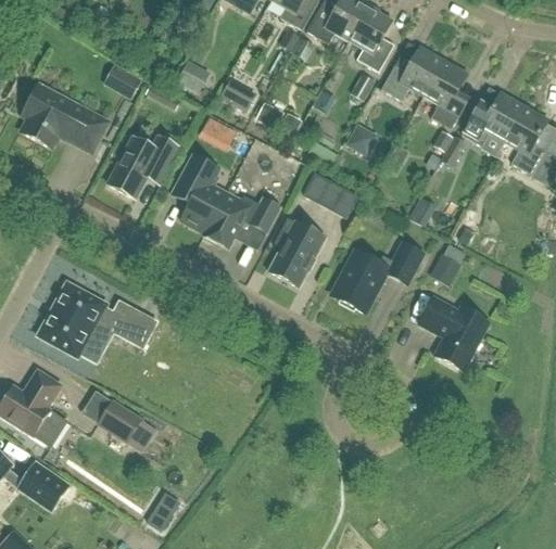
[(191,0),(207,10),(213,0),(191,0)]
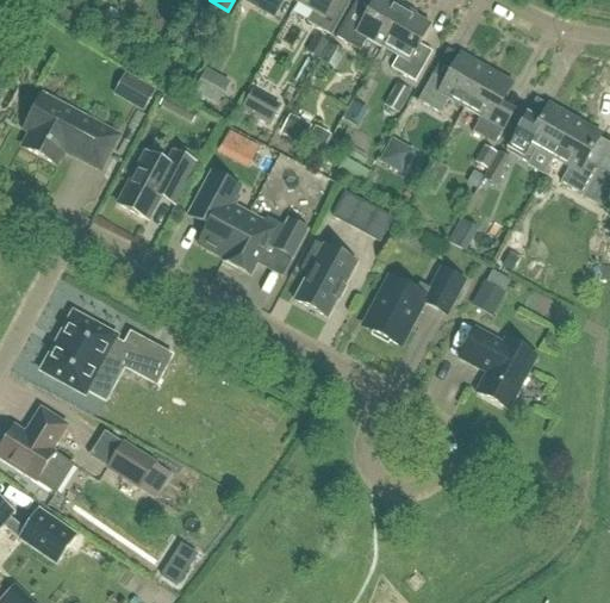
[(304,0),(315,6),(307,18),(331,31),(350,0),(304,0)]
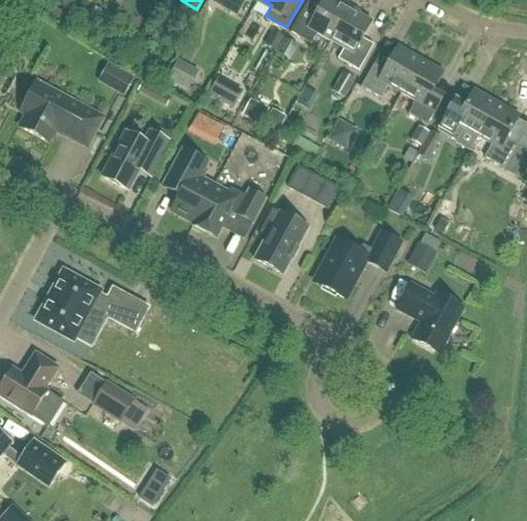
[(317,30),(331,38),(350,6),(339,0),(322,0),(317,9),(306,2),(290,29),(311,40),(317,30)]
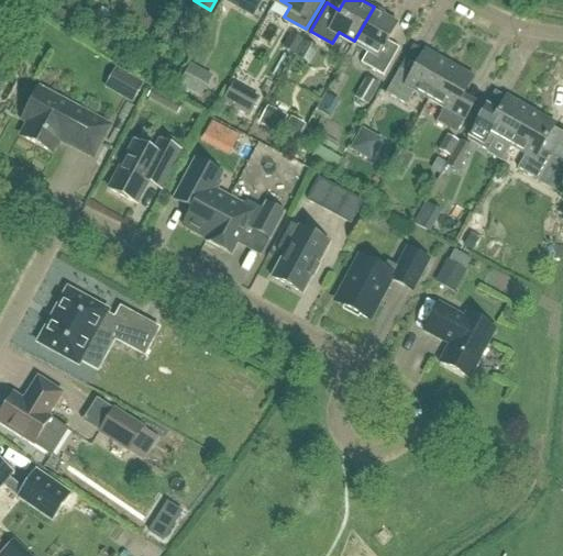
[(396,20),(374,7),(354,41),(367,47),(361,59),(384,73),(399,44),(386,36),(396,20)]
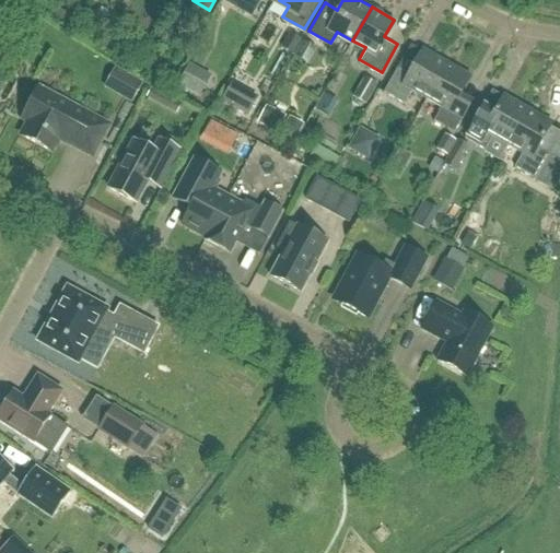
[(427,96),(448,59),(423,45),(409,70),(397,63),(383,89),(405,101),(411,87),(427,96)]
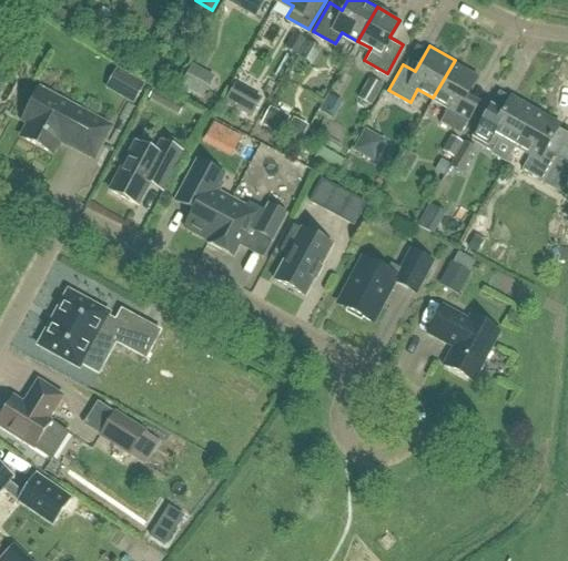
[(214,73),(192,60),(180,82),(202,94),(214,73)]
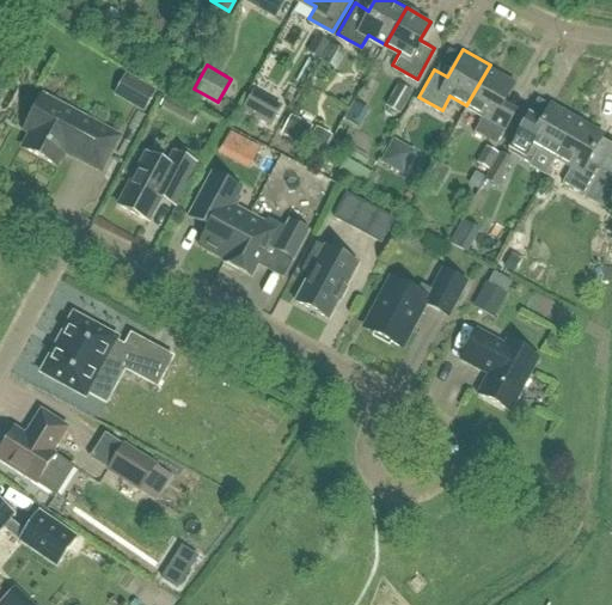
[(490,65),(466,105),(482,114),(473,128),(496,141),(512,114),(500,107),(515,79),(490,65)]
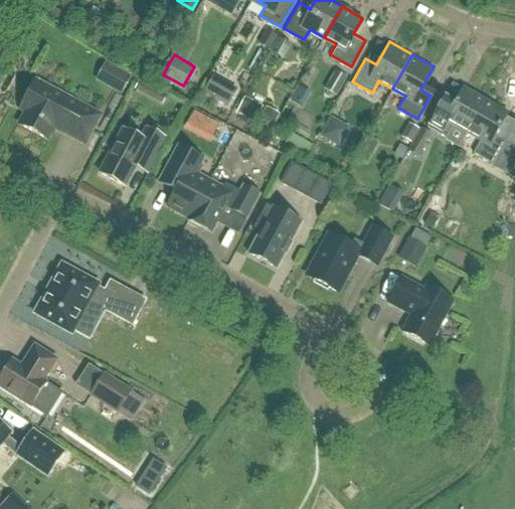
[(125,91),(135,71),(111,58),(100,76),(125,91)]
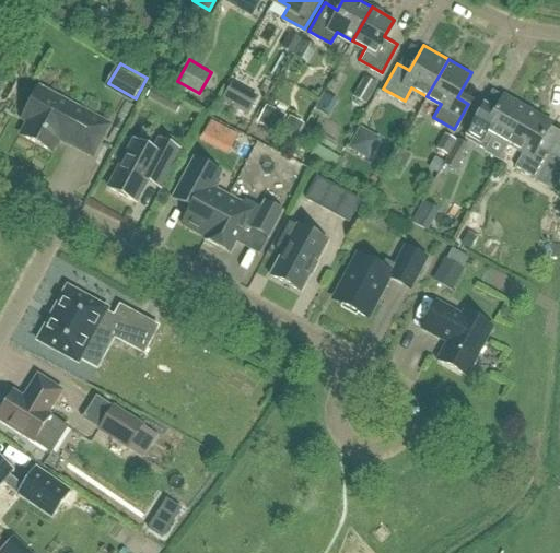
[(233,83),(223,98),(251,116),(260,102),(233,83)]
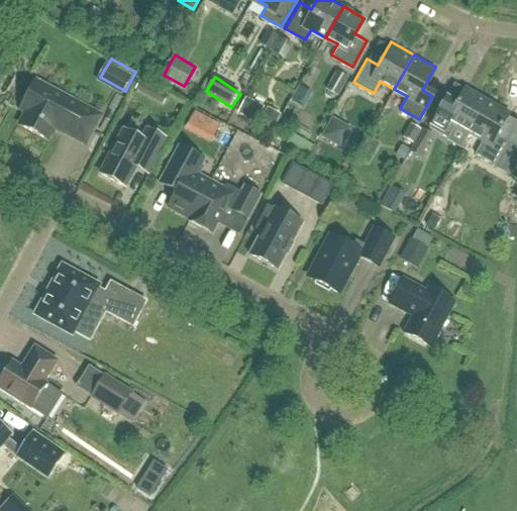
[(99,113),(35,79),(21,105),(27,109),(20,122),(47,136),(55,123),(85,139),(99,113)]
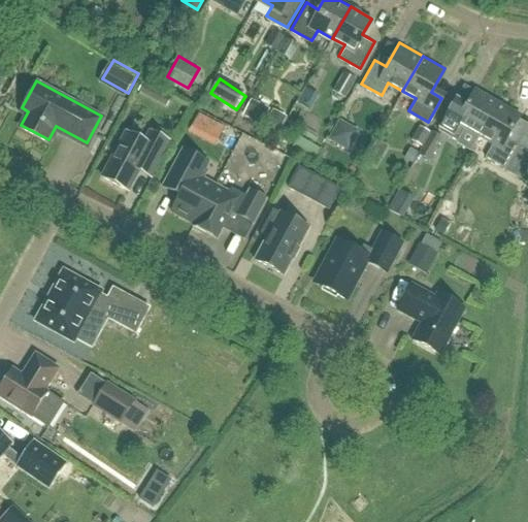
[(480,134),(499,100),(475,86),(462,109),(452,103),(438,127),(457,138),(464,126),(480,134)]
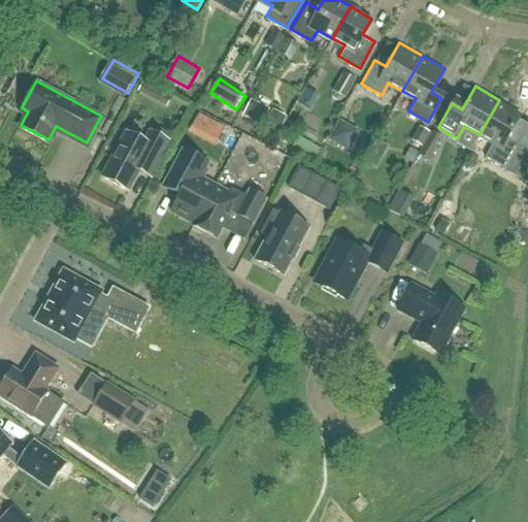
[(521,112),(499,100),(480,134),(492,141),(485,154),(504,165),(518,141),(507,135),(521,112)]
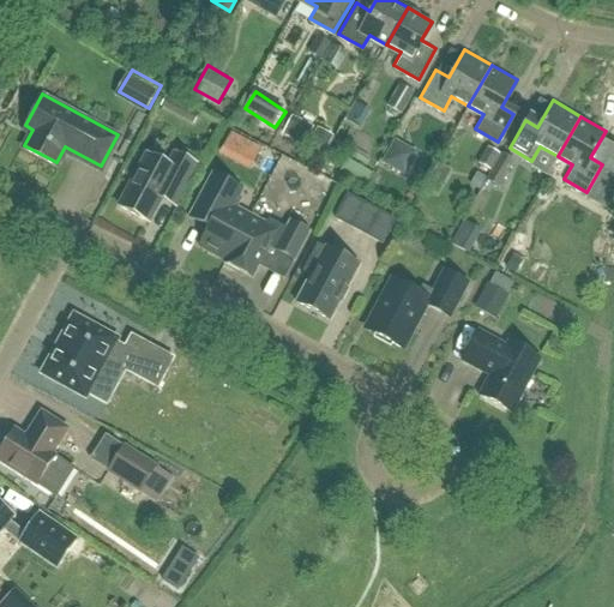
[(320,126),(313,149),(331,155),(338,132),(320,126)]
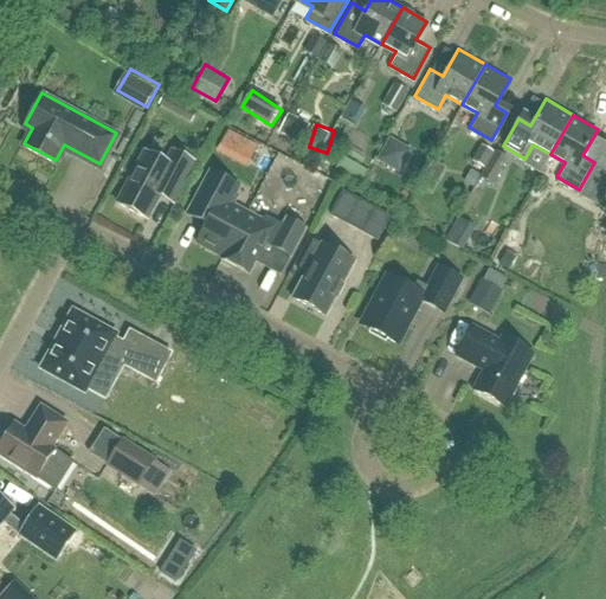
[(167,159),(146,148),(117,200),(146,214),(159,192),(172,199),(194,158),(179,149),(176,155),(171,152),(167,159)]
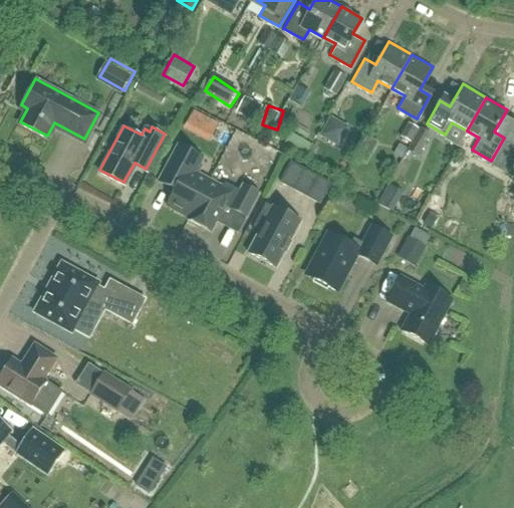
[(295,131),(290,141),(312,153),(317,143),(295,131)]
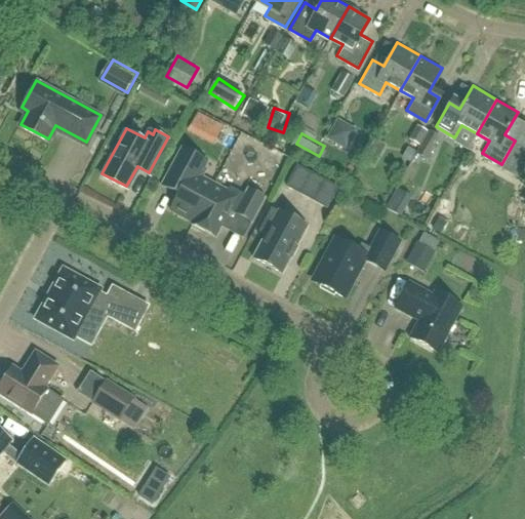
[(179,191),(170,207),(193,220),(192,221),(193,222),(214,182),(202,174),(207,166),(205,165),(210,156),(182,142),(161,181),(179,191)]
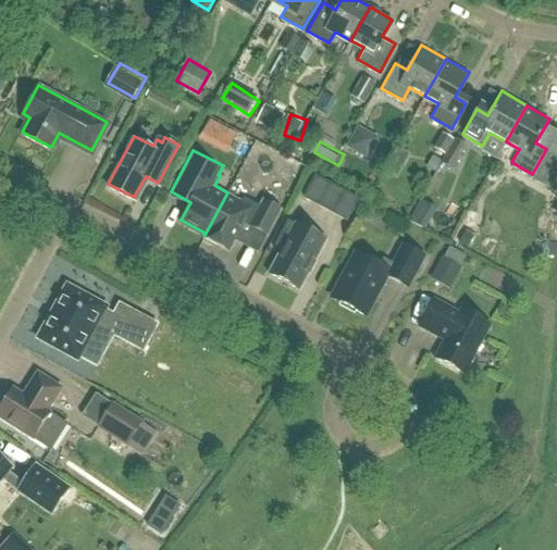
[(358,196),(314,173),(302,196),(345,219),(358,196)]
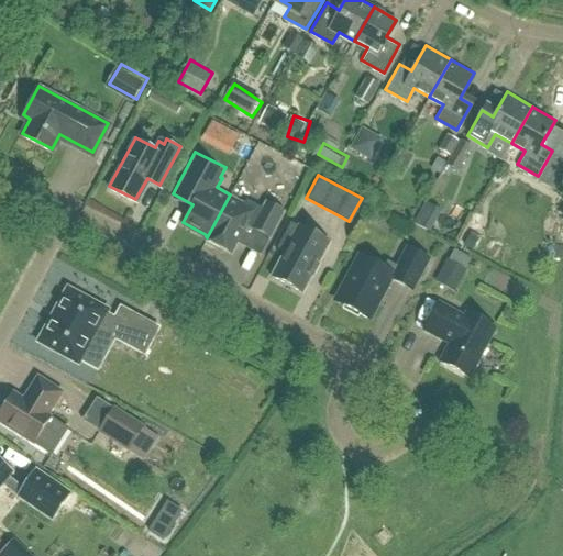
[(230,195),(207,237),(231,251),(247,220),(253,223),(253,224),(269,234),(284,208),(266,199),(263,206),(246,197),(244,201),(230,195)]
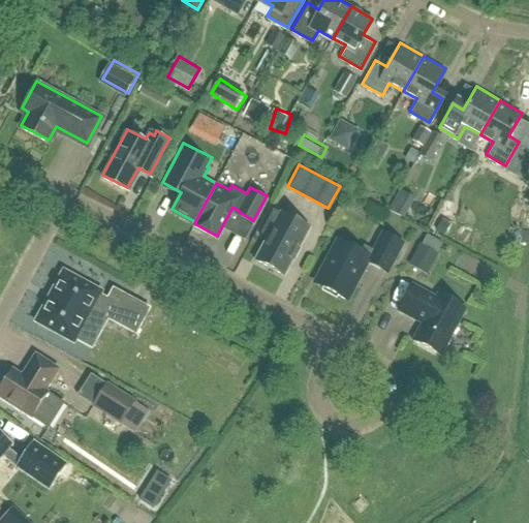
[(310,225),(274,206),(260,231),(268,234),(255,257),(284,273),(310,225)]
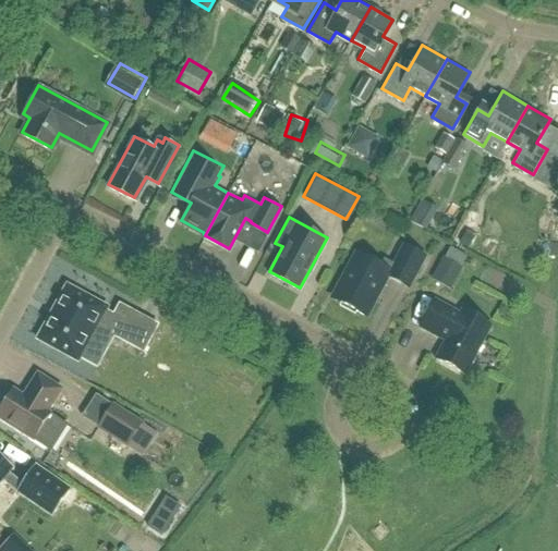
[(425,254),(408,244),(398,262),(384,255),(379,262),(355,249),(346,268),(350,270),(336,296),(367,314),(388,273),(409,284),(425,254)]
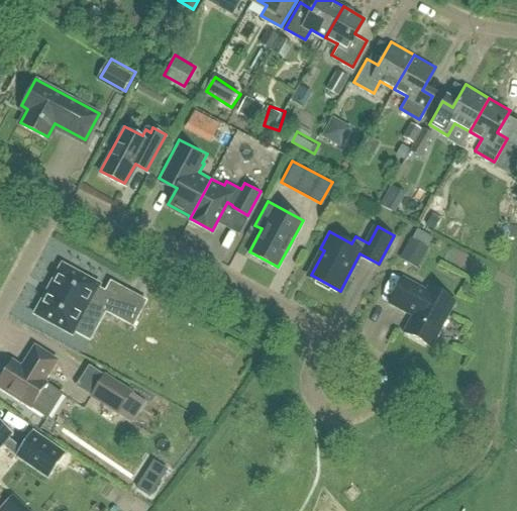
[(420,257),(430,247),(421,238),(411,247),(420,257)]
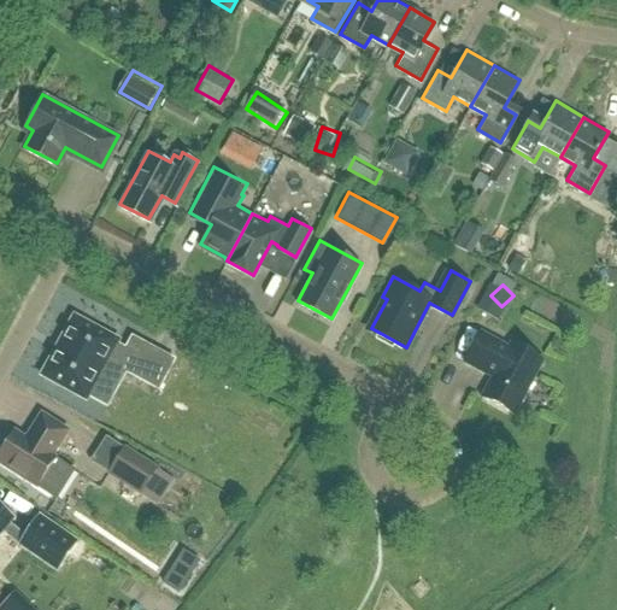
[(41,371),(86,396),(106,358),(158,386),(174,356),(131,333),(125,345),(116,340),(118,336),(74,311),(41,371)]
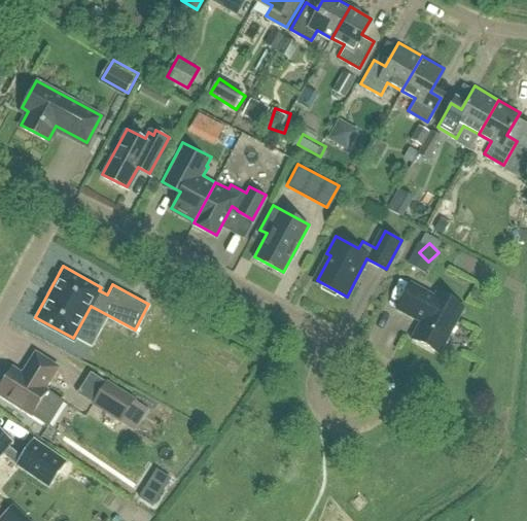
[(434,292),(411,280),(396,306),(420,319),(412,336),(438,350),(464,304),(436,289),(434,292)]
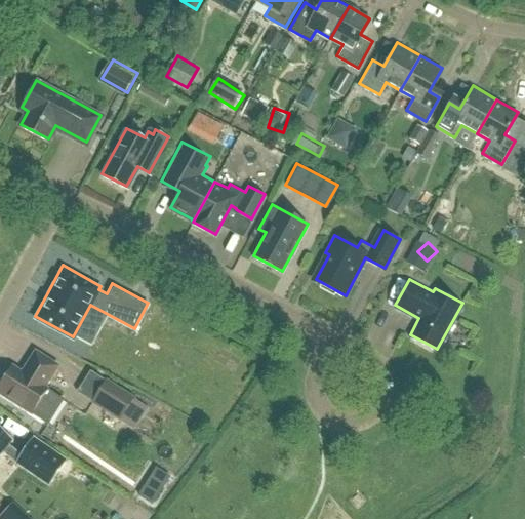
[(57,363),(36,349),(27,363),(28,364),(24,371),(11,363),(0,381),(0,390),(32,410),(47,387),(44,384),(57,363)]
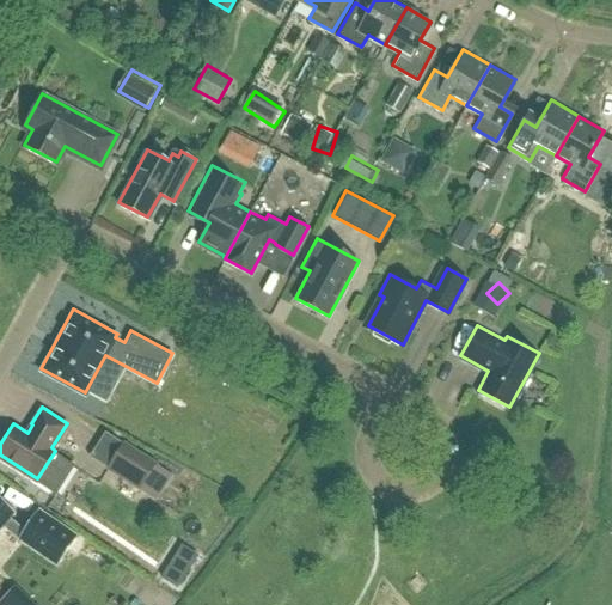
[(140,488),(157,459),(123,438),(116,450),(105,466),(112,471),(140,488)]
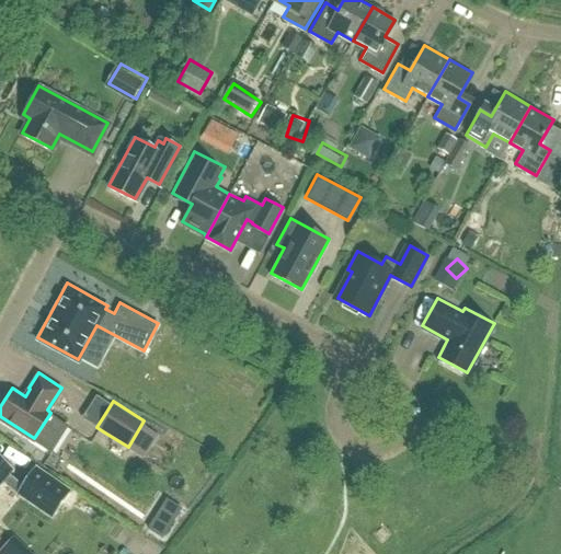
[(0,481),(13,466),(0,454),(0,481)]
